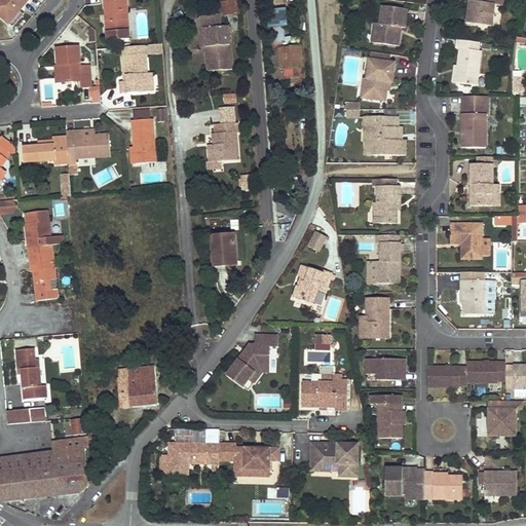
[(29,0),(0,0),(0,15),(10,24),(21,11),(29,0)]
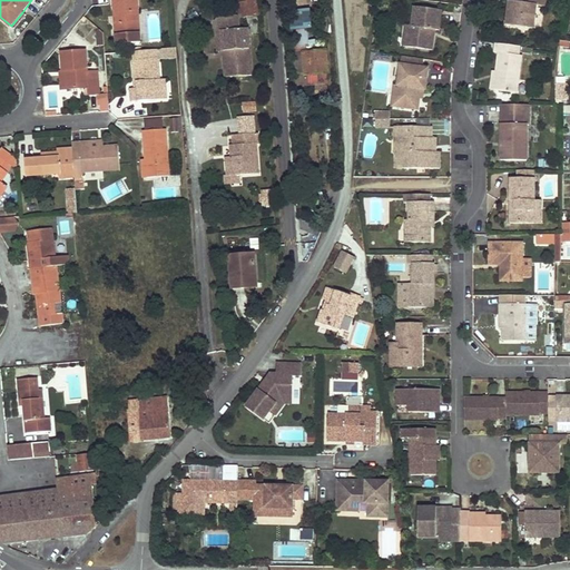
[(140,33),(137,35),(136,23),(139,23),(137,0),(112,0),(116,36),(117,46),(140,43),(140,33)]
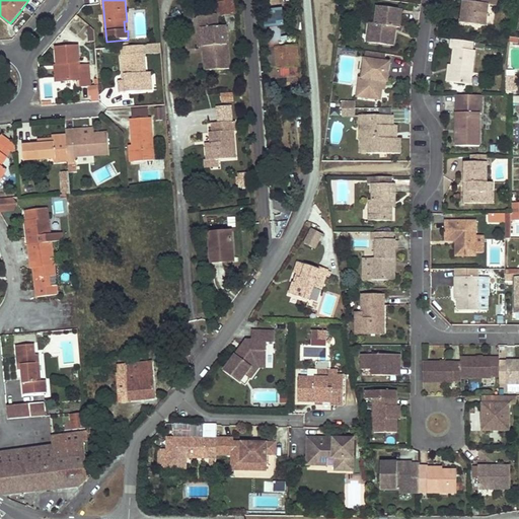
[(235,12),(233,0),(216,0),(217,12),(220,12),(220,13),(235,12)]
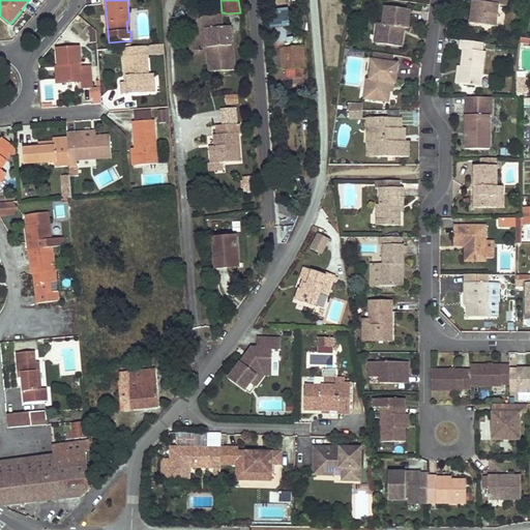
[(473,1),(470,23),(496,26),(498,4),(506,5),(506,0),(477,0),(477,1),(473,1)]
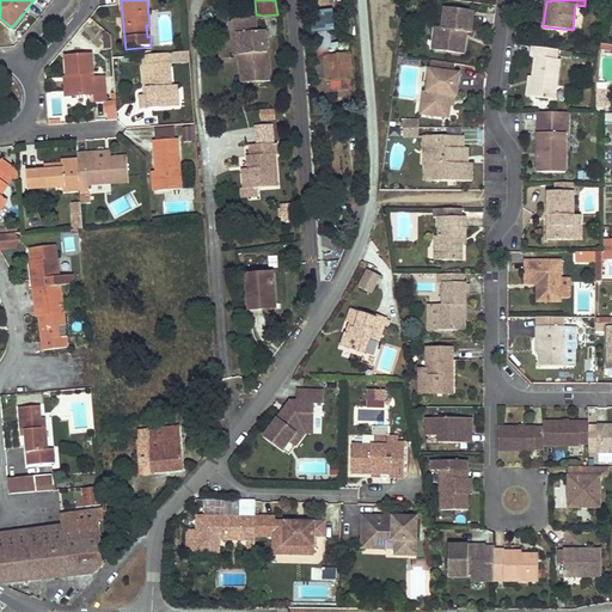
[(445,8),(441,29),(435,28),(433,40),(440,41),(439,51),(464,55),(466,38),(463,38),(460,36),(461,31),(467,32),(472,32),(475,12),(445,8)]
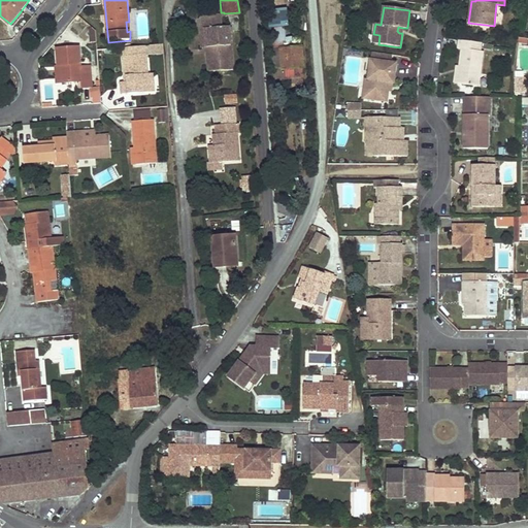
[(272,41),(286,41),(287,11),(273,10),(272,41)]
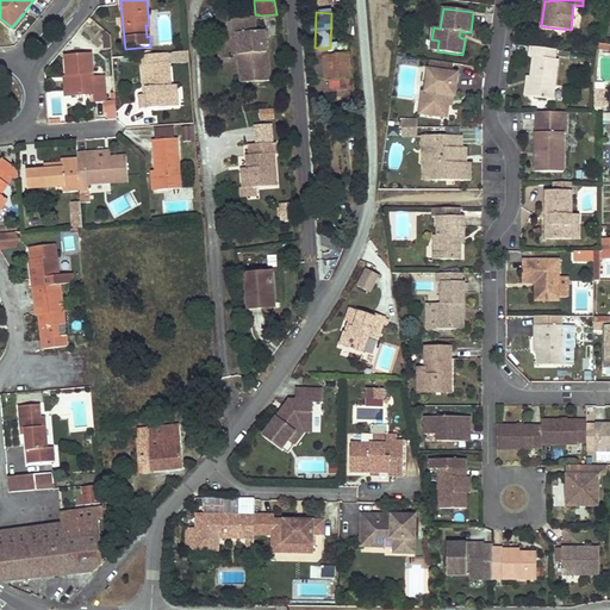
[(29,17),(24,13),(12,27),(16,31),(29,17)]
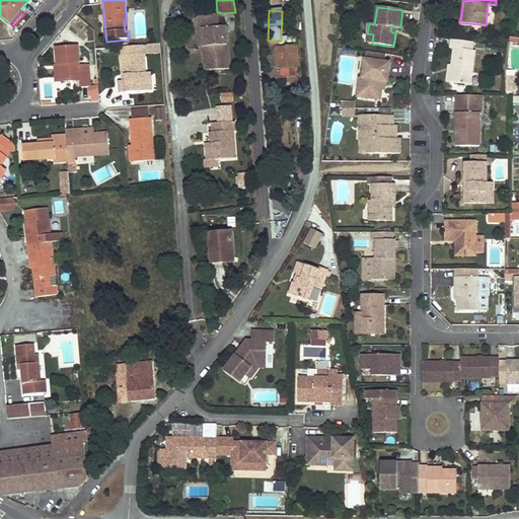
[(226,25),(203,27),(205,45),(209,44),(209,50),(205,50),(207,69),(229,68),(226,25)]
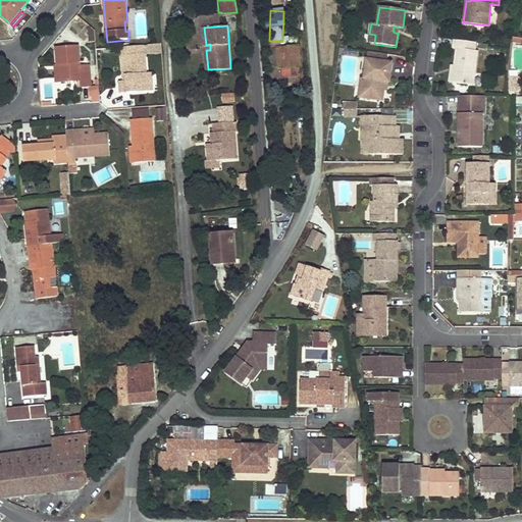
[(280,48),(277,48),(280,77),(301,75),(298,38),(290,38),(290,41),(280,42),(280,48)]
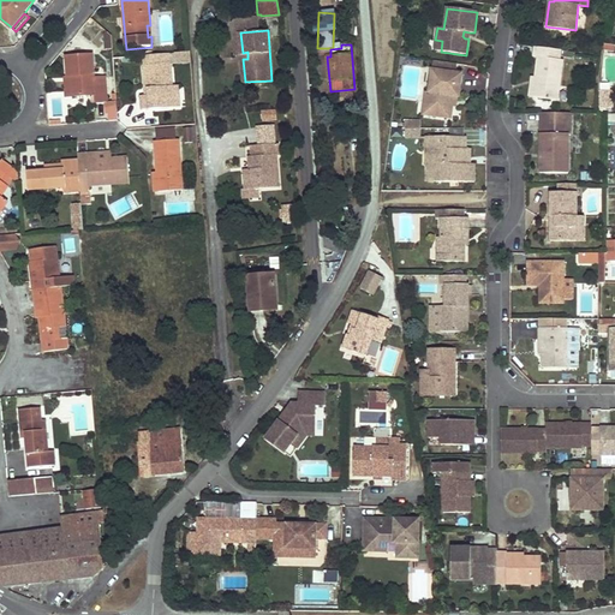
[(536,77),(532,96),(557,100),(565,60),(561,59),(562,51),(536,47),(533,55),(538,57),(536,77)]
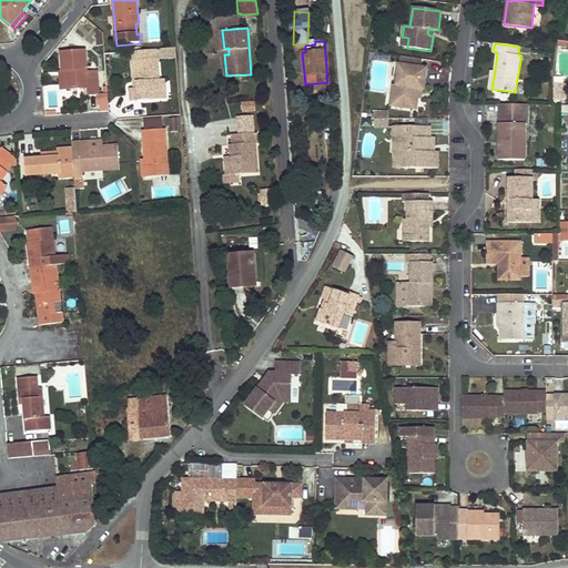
[(158,60),(163,59),(162,50),(134,52),(134,61),(132,61),(134,82),(138,82),(138,89),(134,89),(131,89),(132,102),(161,100),(159,82),(158,60)]
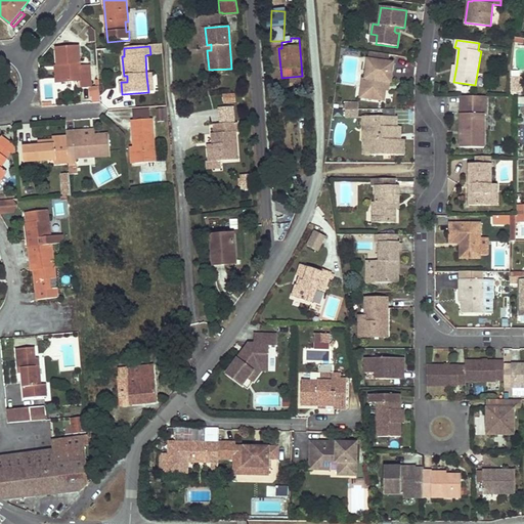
[(78,47),(55,48),(57,66),(59,66),(61,83),(80,82),(81,88),(91,87),(89,67),(79,67),(78,47)]
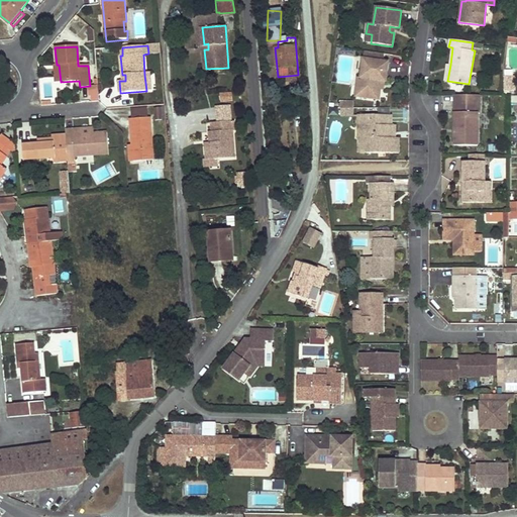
[(275,47),(267,48),(270,84),(278,83),(278,77),(275,47)]
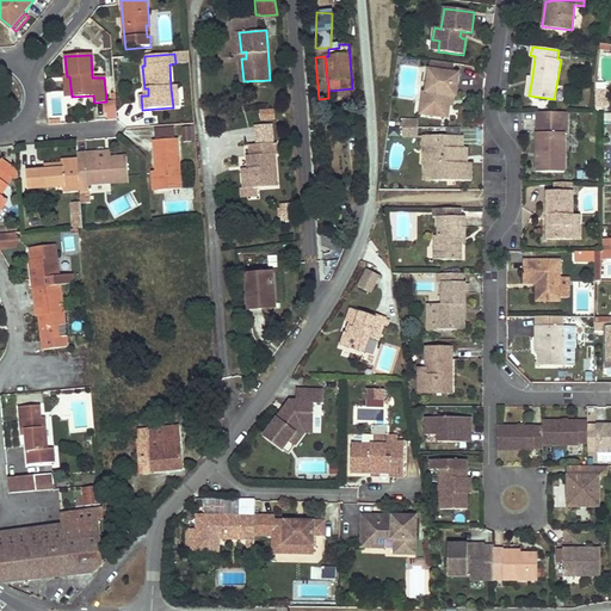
[(427,103),(425,116),(449,119),(450,106),(451,97),(455,97),(457,97),(461,74),(455,73),(457,63),(436,61),(434,69),(430,68),(426,92),(423,92),(421,103),(427,103)]
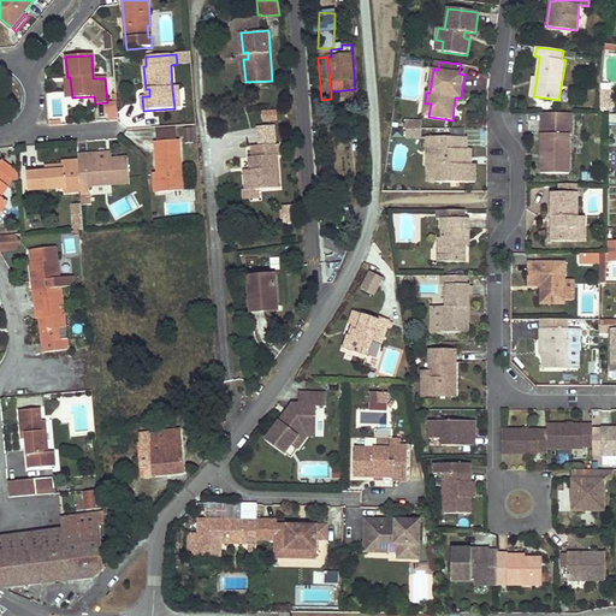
[(599,92),(599,111),(614,111),(614,90),(599,92)]
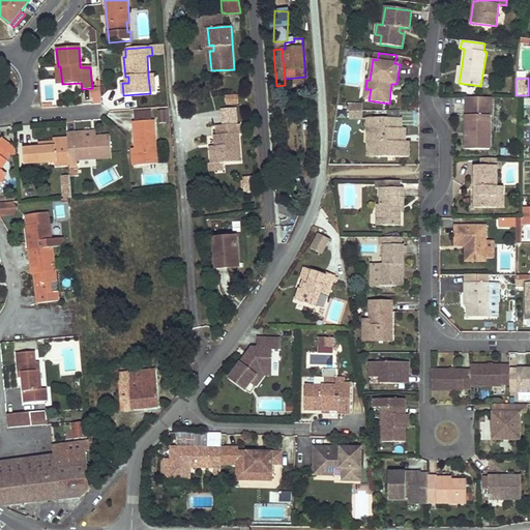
[(465,97),(465,149),(489,149),(490,116),(492,116),(492,97),(465,97)]
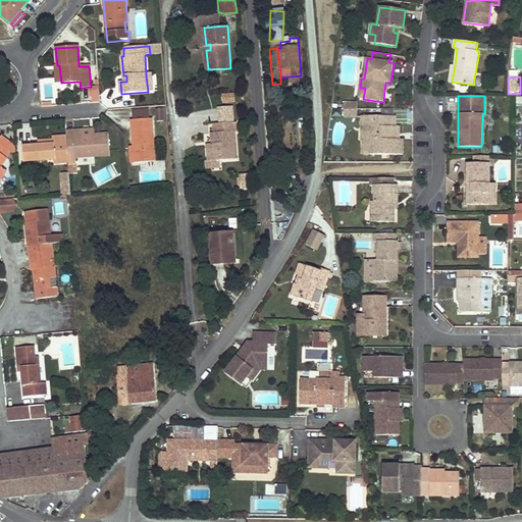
[(150,108),(134,109),(135,120),(151,118),(150,108)]
